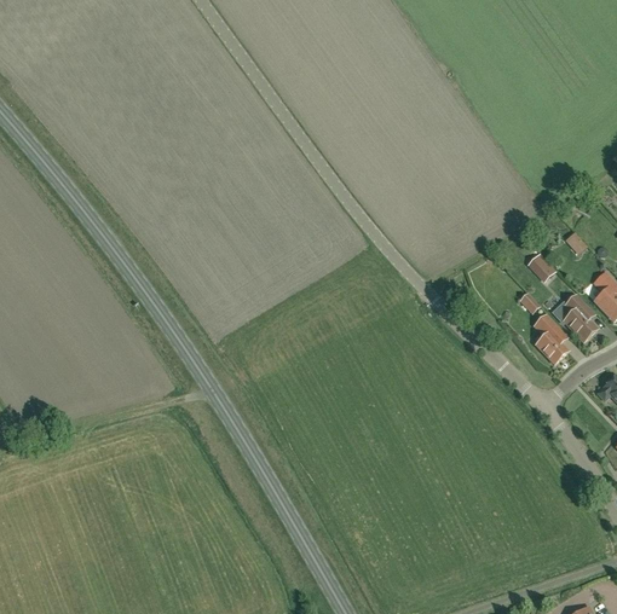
[(575,255),(583,247),(571,232),(561,241),(575,255)]
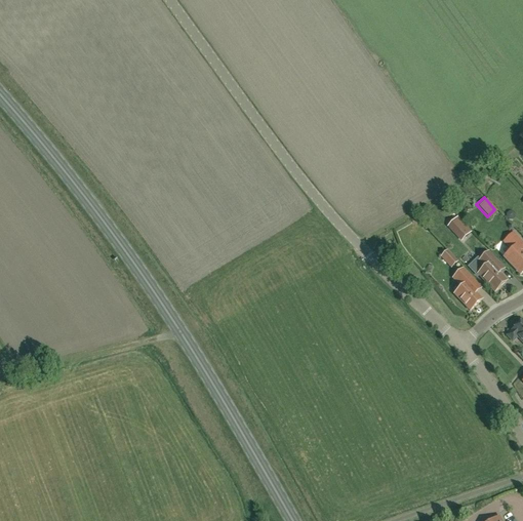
[(448,221),(461,235),(469,229),(455,214),(448,221)]
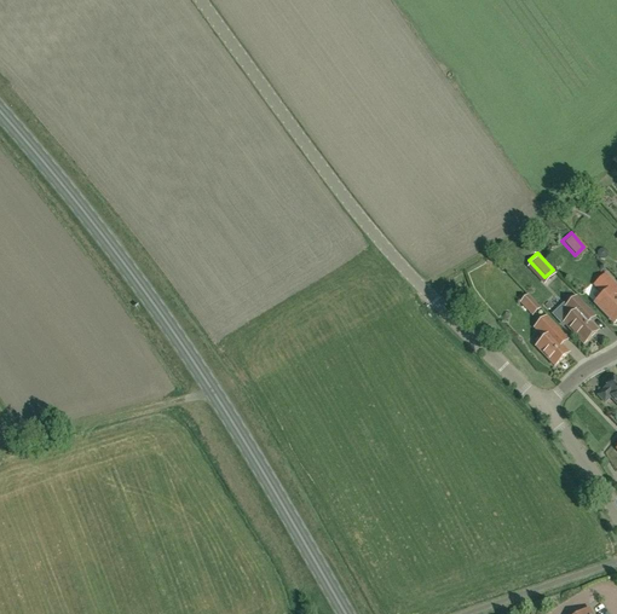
[(616,285),(603,272),(593,282),(601,291),(593,300),(611,319),(616,313),(616,285)]
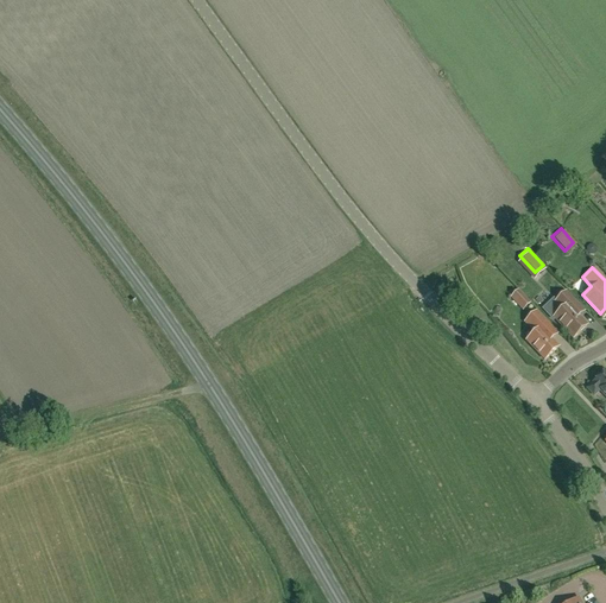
[(516,287),(509,293),(521,306),(528,299),(516,287)]
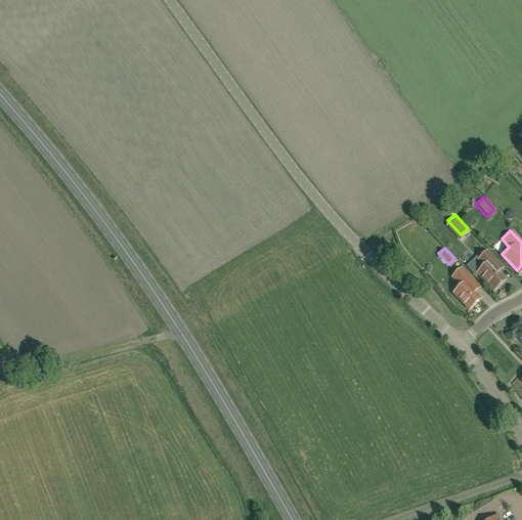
[(496,270),(502,265),(485,249),(477,257),(475,255),(465,265),(474,275),(477,272),(491,289),(503,277),(496,270)]
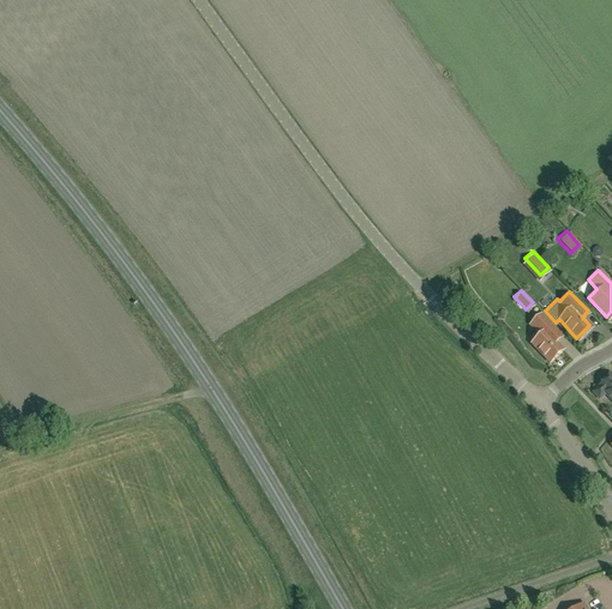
[(544,329),(550,323),(539,312),(528,321),(539,332),(531,341),(547,360),(561,347),(555,341),(550,336),(544,329)]
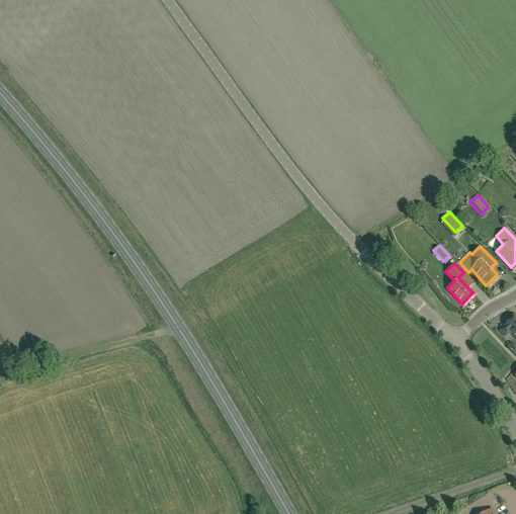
[(515,315),(513,313),(498,328),(504,334),(509,329),(515,337),(515,315)]
